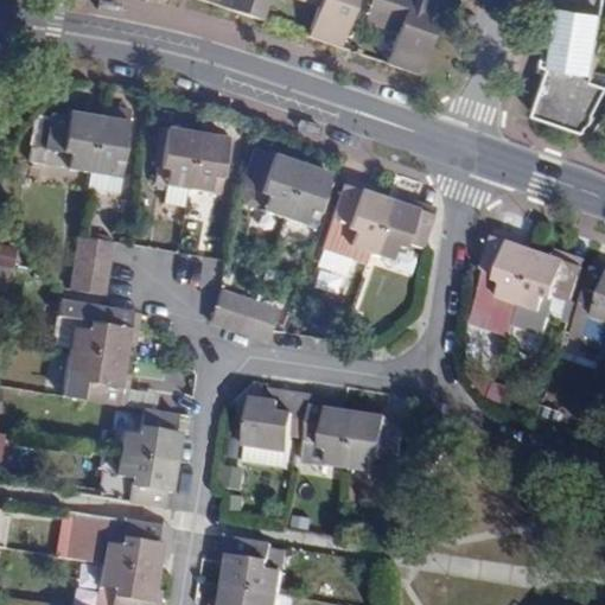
[(233,0),(230,8),(262,19),(268,0),(233,0)]
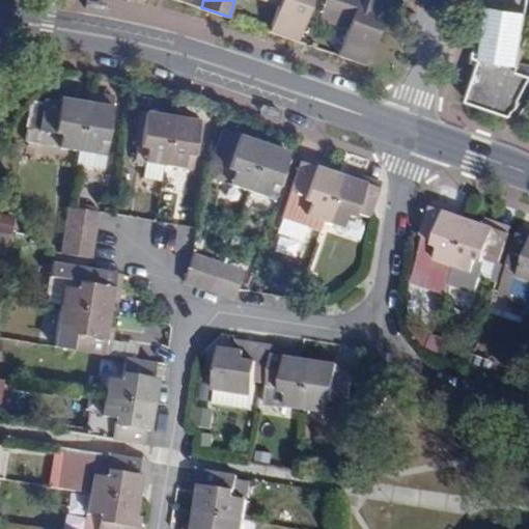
[(269,31),(299,42),(312,0),(262,0),(278,5),(269,31)]
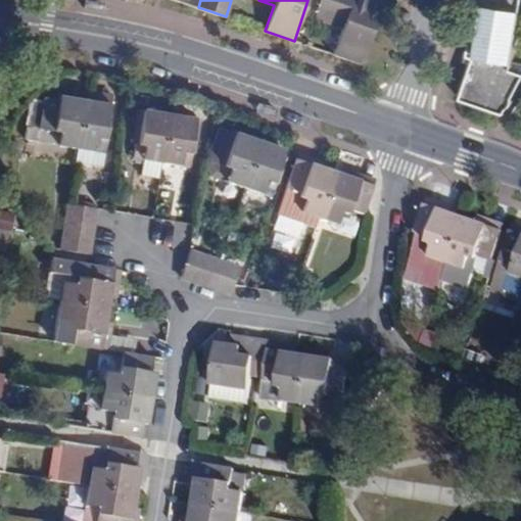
[(363,64),(384,4),(372,0),(321,0),(315,18),(342,29),(333,54),(363,64)]
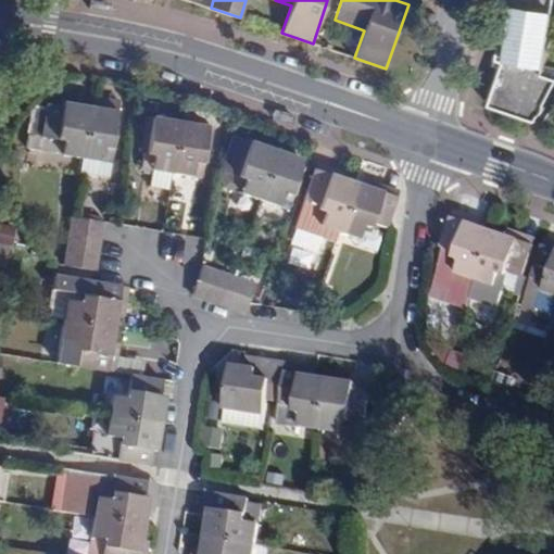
[(518,8),(510,61),(546,67),(553,27),(553,14),(518,8)]
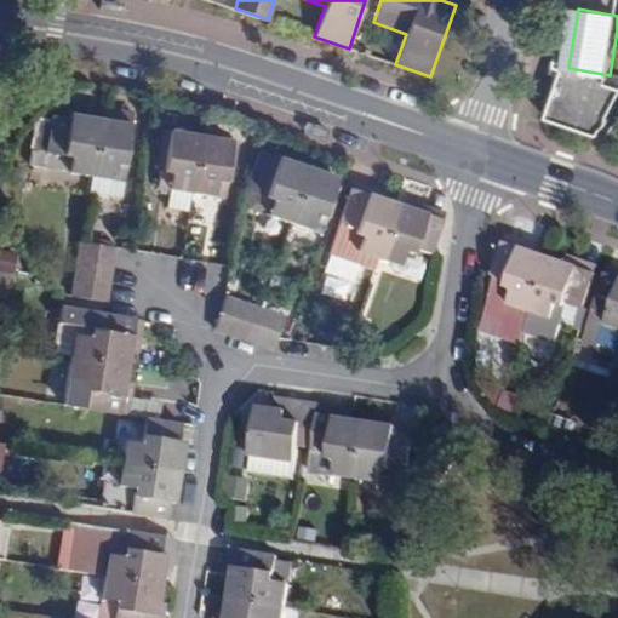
[(104,106),(102,116),(131,121),(133,110),(104,106)]
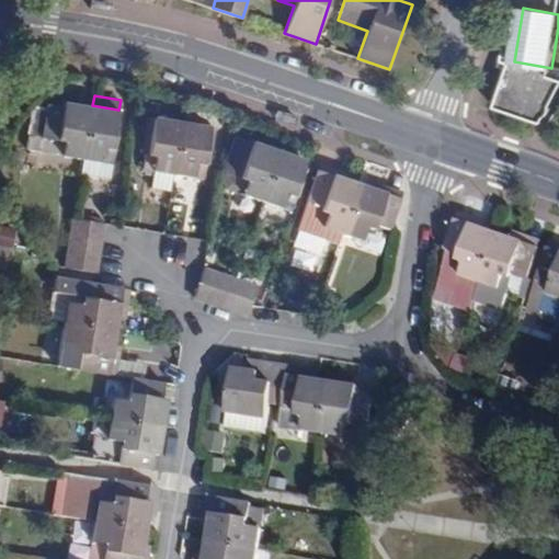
[(84,159),(92,105),(64,101),(63,105),(46,103),(41,137),(64,140),(61,155),(84,159)]
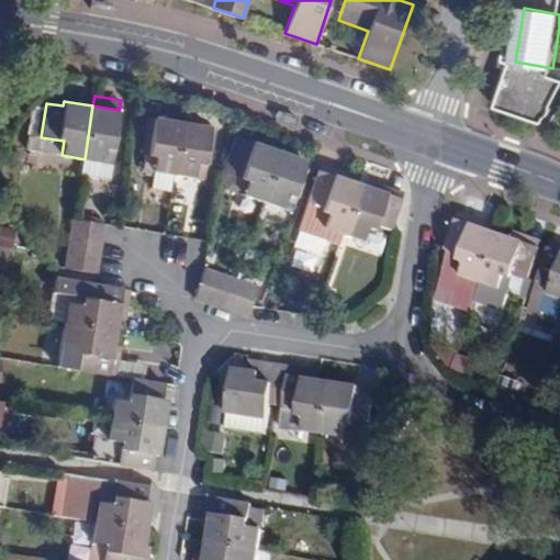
[(119,110),(92,105),(85,159),(81,174),(111,178),(115,149),(113,148),(119,110)]
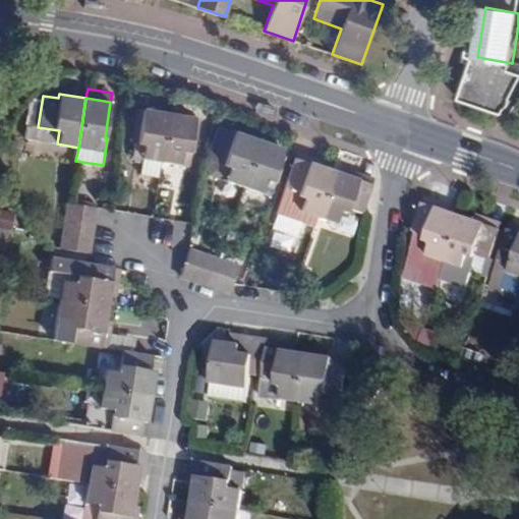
[(163,161),(170,112),(145,108),(139,142),(132,141),(130,156),(141,158),(138,173),(156,176),(158,161),(163,161)]
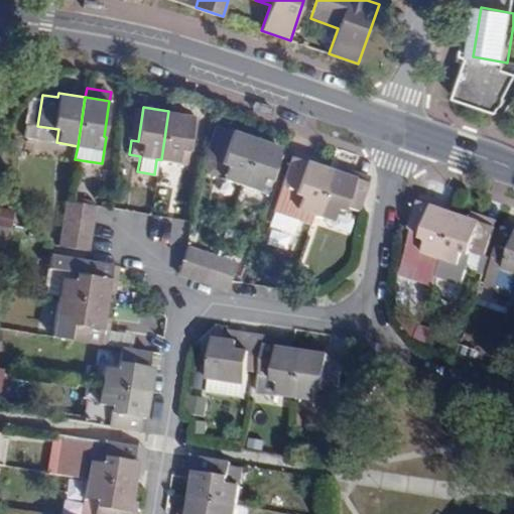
[(194,115),(168,111),(161,159),(188,164),(190,151),(187,150),(194,115)]
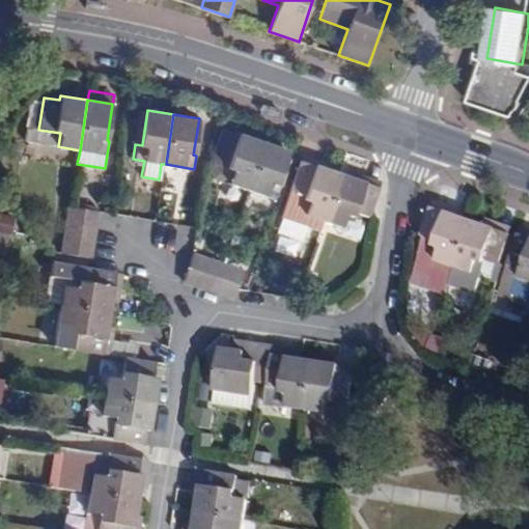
[(248,191),(266,142),(225,129),(213,164),(224,168),(234,171),(230,185),(248,191)]
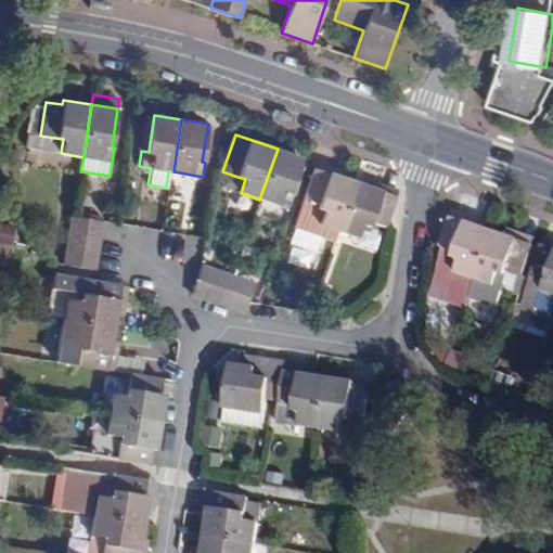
[(304,158),(278,149),(259,200),(290,210),(294,196),(291,195),(304,158)]
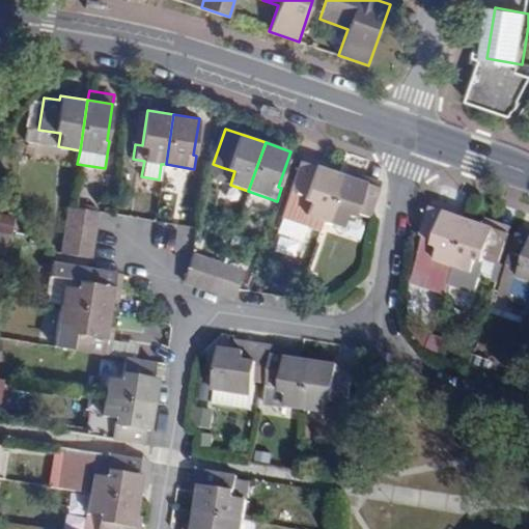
[(324,167),(326,162),(304,154),(302,160),(324,167)]
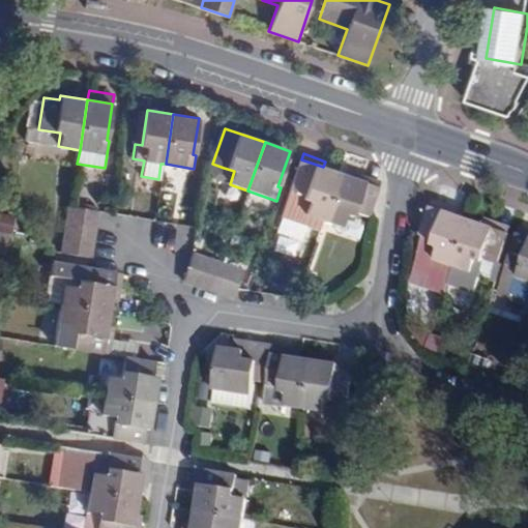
[(341,173),(323,167),(301,159),(291,189),(304,194),(302,200),(310,202),(305,214),(324,221),(341,173)]
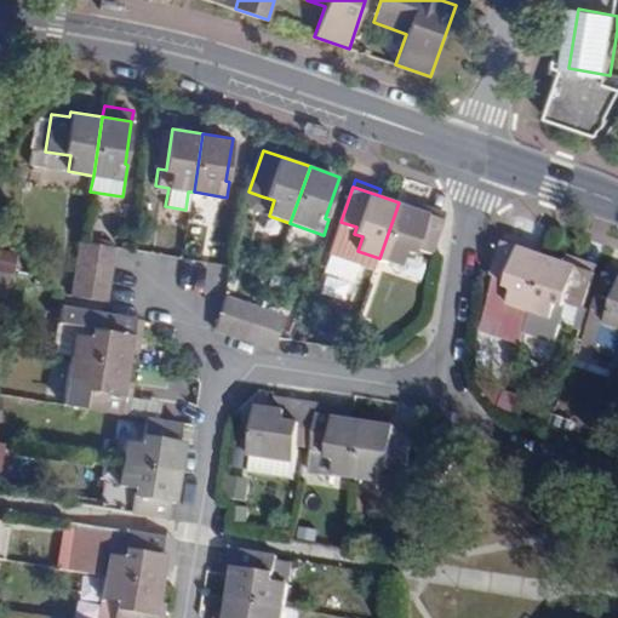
[(274,200),(262,196),(257,211),(269,216),(274,200)]
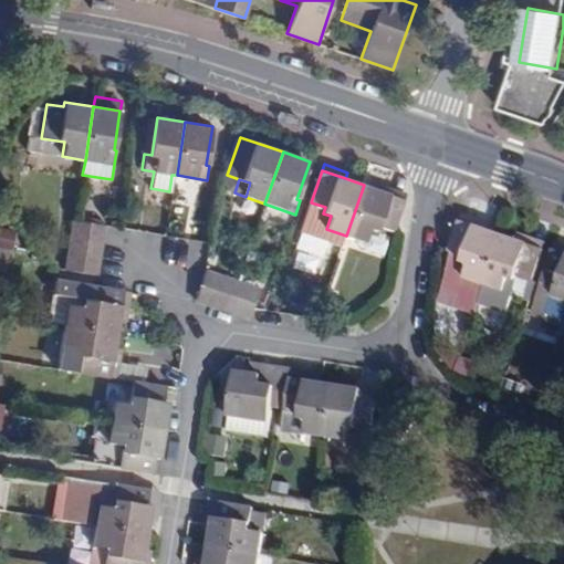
[(386,181),(383,191),(405,199),(408,190),(409,189),(386,181)]
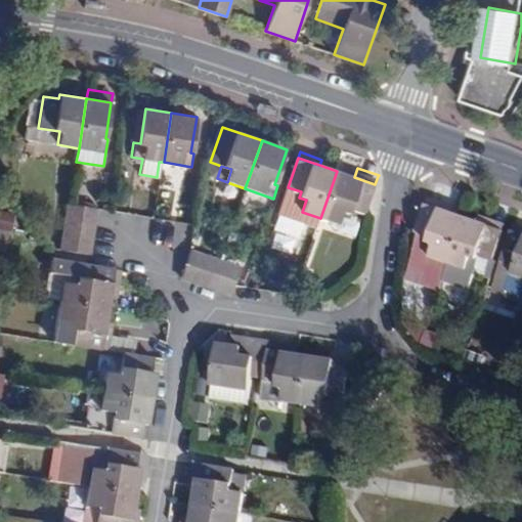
[(337,171),(320,218),(339,225),(343,213),(349,215),(351,208),(365,213),(375,184),(354,177),(337,171)]
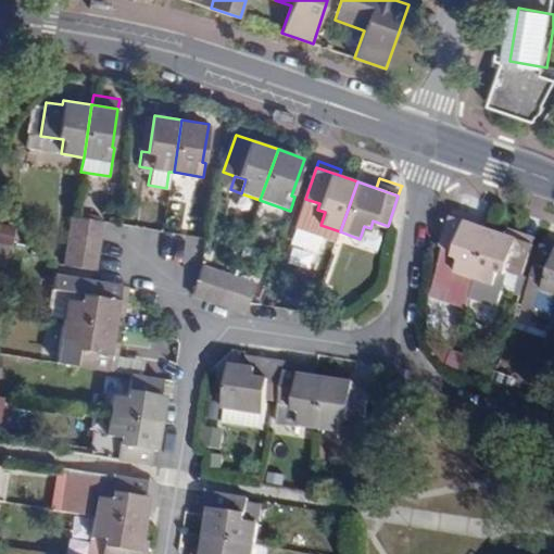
[(337,241),(340,231),(320,225),(325,212),(317,210),(319,203),(305,199),(296,227),(337,241)]
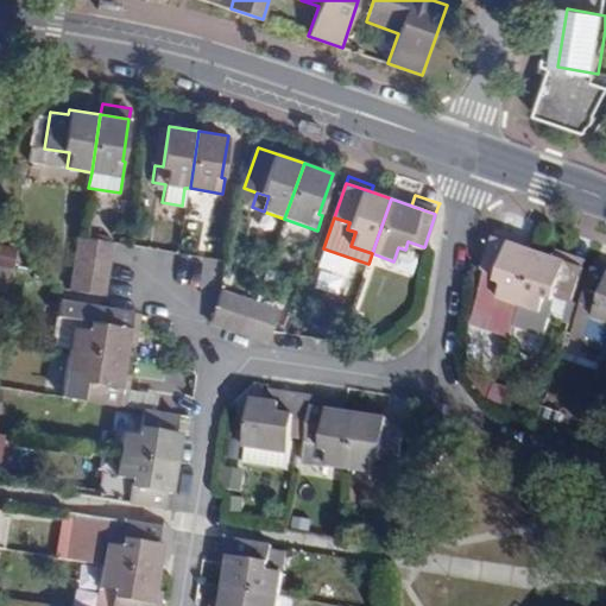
[(515,233),(500,228),(497,235),(500,237),(512,241),(515,233)]
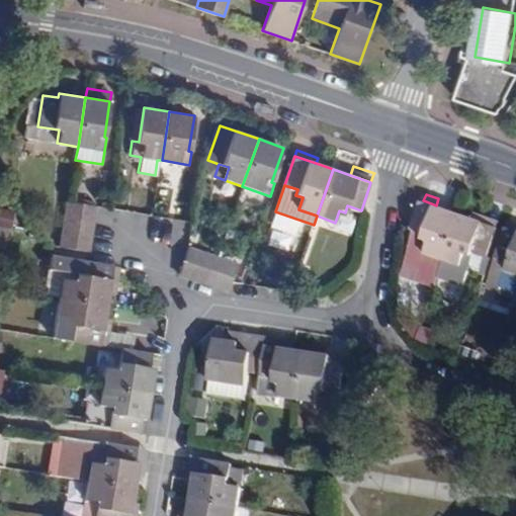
[(426,201),(416,231),(426,234),(424,239),(430,242),(426,254),(445,261),(461,213),(436,205),(426,201)]
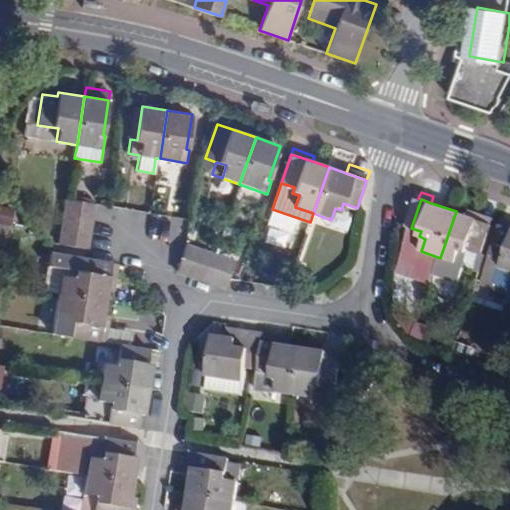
[(96,202),(80,200),(77,215),(93,217),(96,202)]
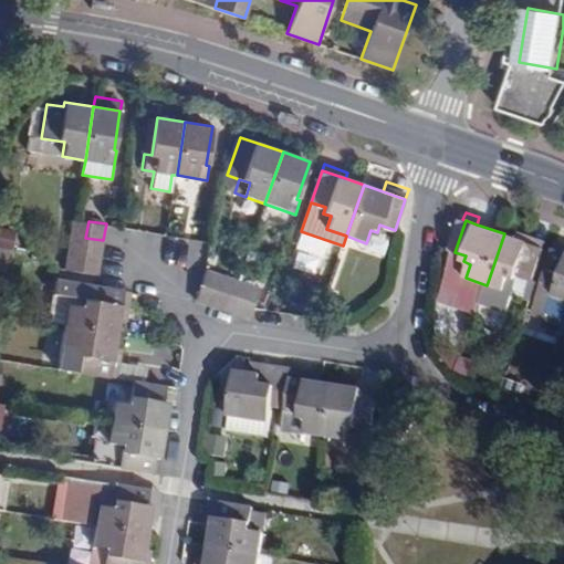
[(116,242),(119,226),(106,223),(103,240),(116,242)]
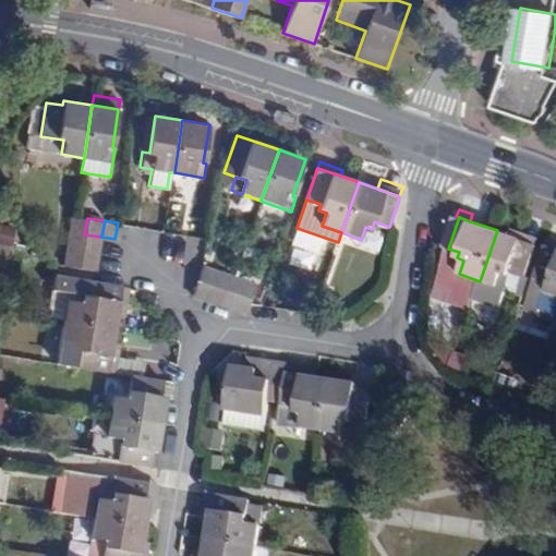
[(523,240),(538,244),(541,233),(527,229),(523,239),(523,240)]
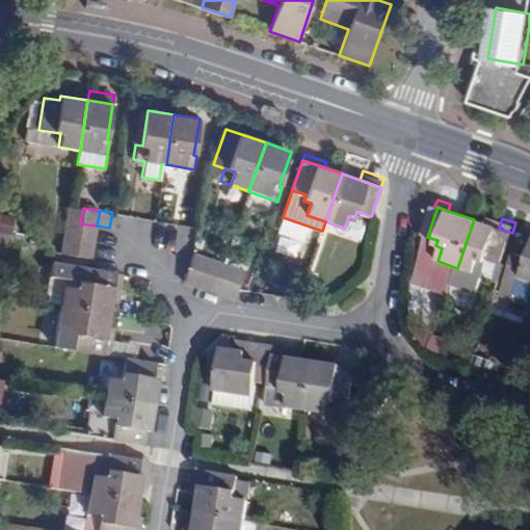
[(474,219),(457,268),(476,274),(480,261),(487,263),(488,259),(502,263),(512,233),(499,229),(499,228),(474,219)]
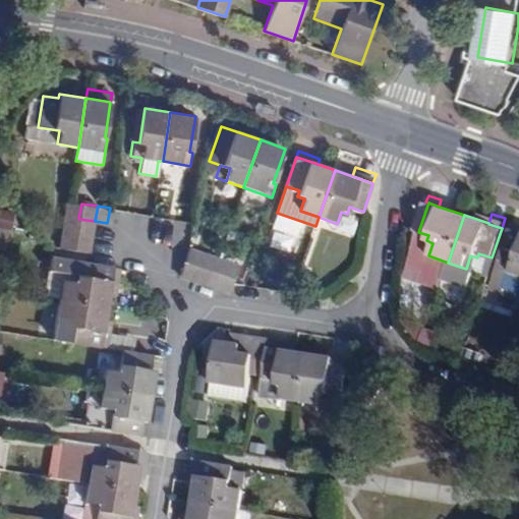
[(78,219),(76,234),(93,236),(95,221),(78,219)]
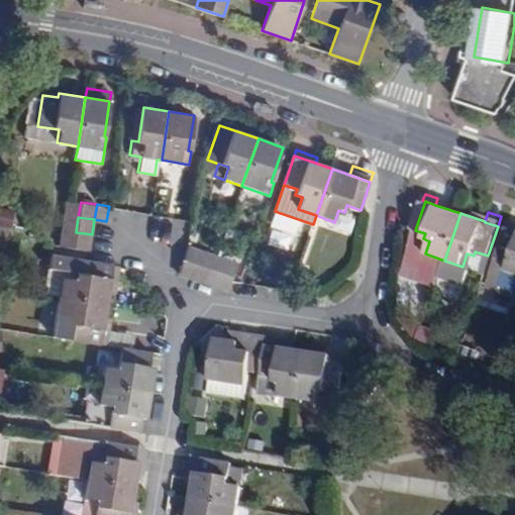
[(104,236),(106,221),(94,219),(92,234),(104,236)]
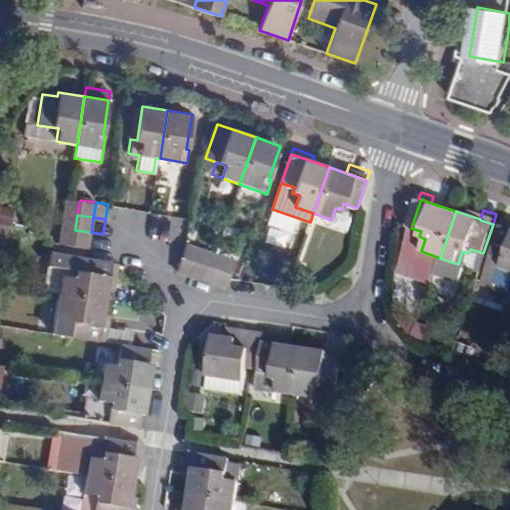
[(504,259),(495,285),(509,289),(509,226),(502,224),(492,255),(504,259)]
